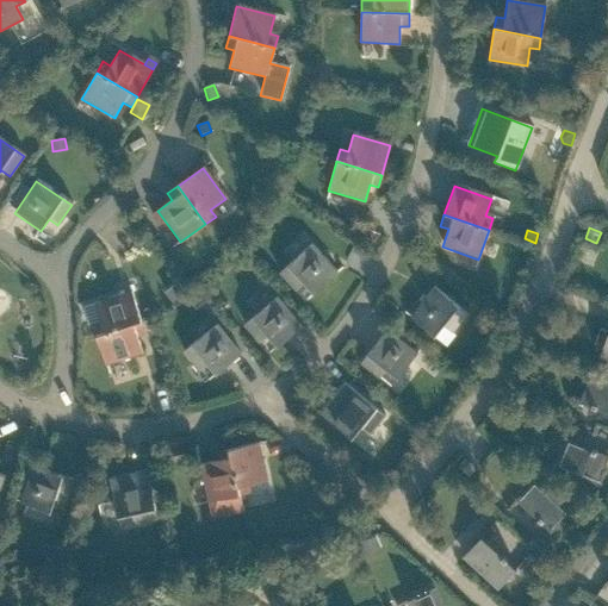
[(310,245),(279,274),(295,292),(303,285),(312,295),(336,274),(310,245)]
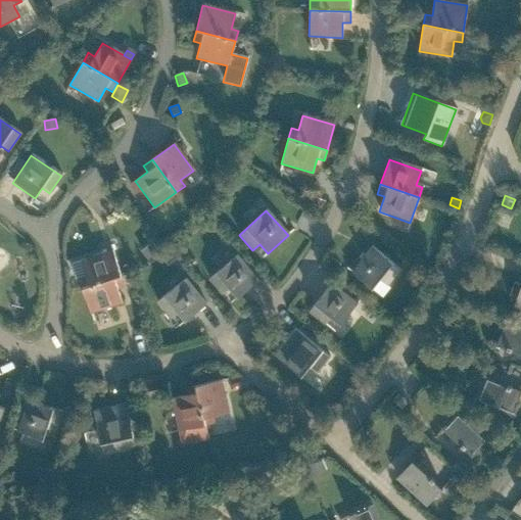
[(371,247),(350,274),(371,290),(379,281),(386,287),(399,271),(371,247)]
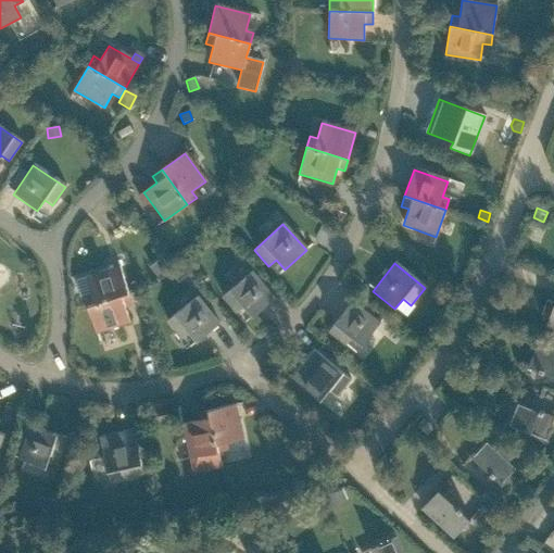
[(83,297),(86,308),(127,294),(118,267),(85,278),(90,293),(83,297)]
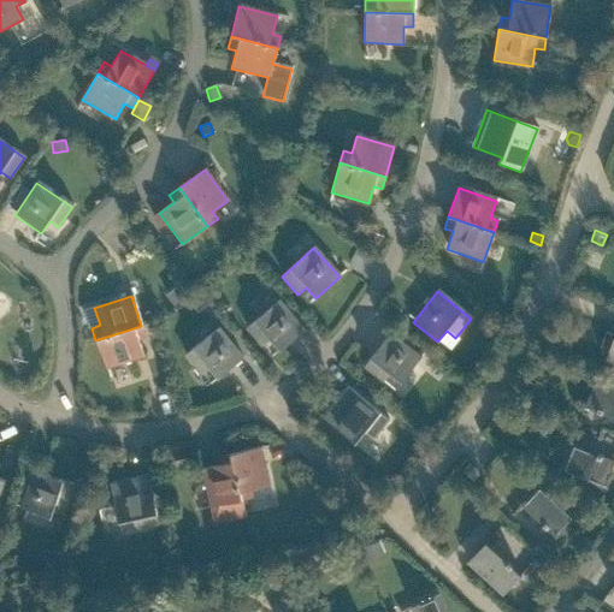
[(384,301),(378,309),(389,319),(397,309),(384,301)]
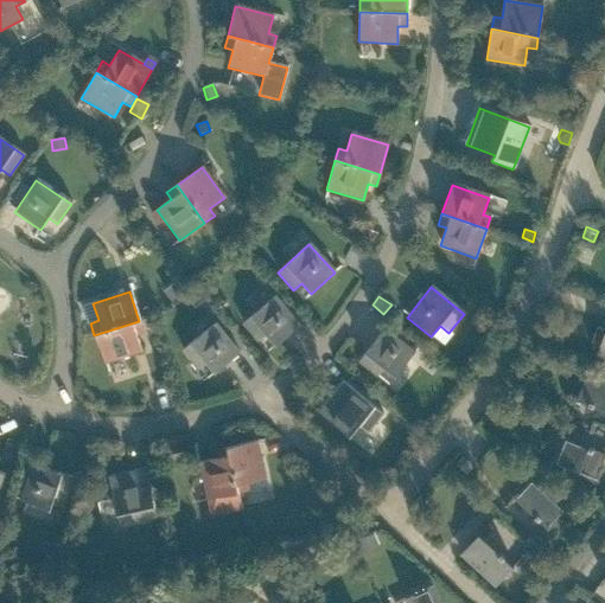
[(274,297),(242,325),(258,342),(266,335),(274,347),(299,327),(274,297)]
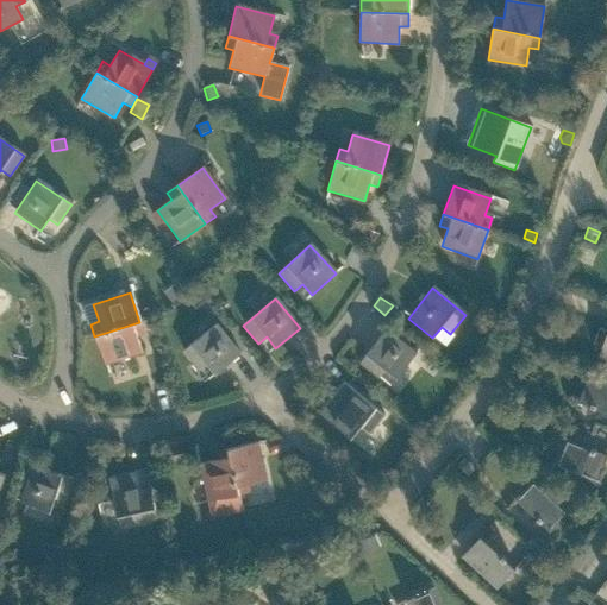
[(139,322),(94,336),(104,365),(141,353),(136,336),(143,334),(139,322)]
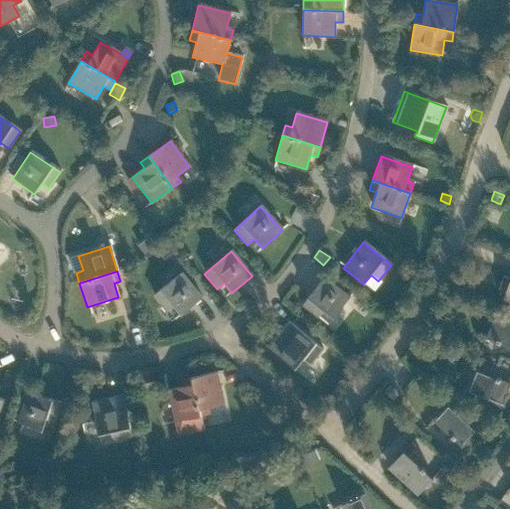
[(180,274),(153,296),(166,312),(173,306),(180,316),(201,299),(180,274)]
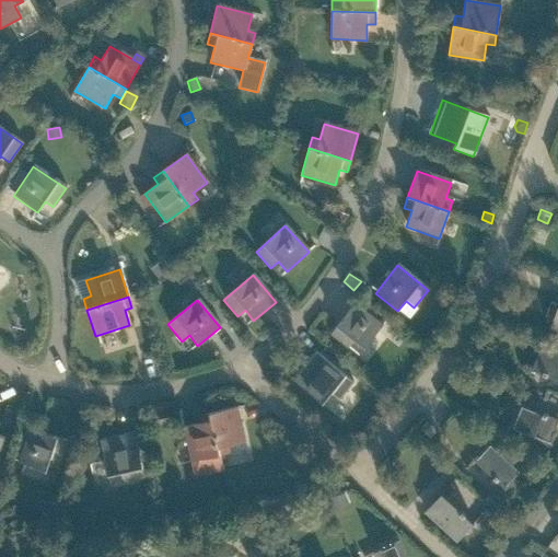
[(353,304),(329,335),(347,349),(353,341),(363,349),(382,326),(353,304)]
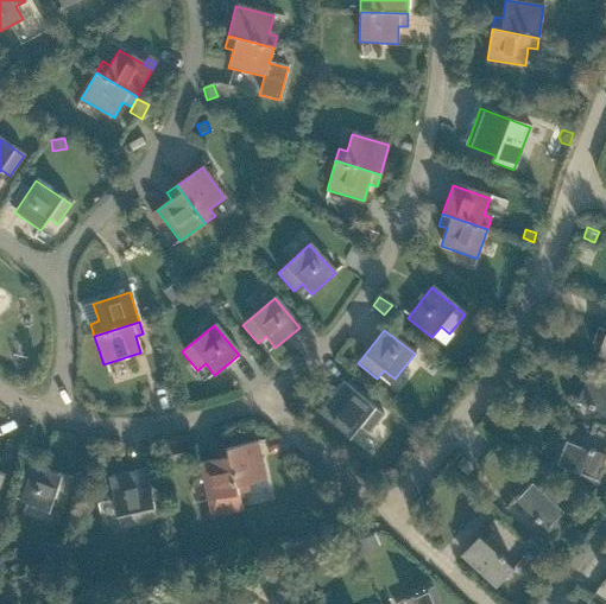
[(566,337),(550,330),(545,339),(561,347),(566,337)]
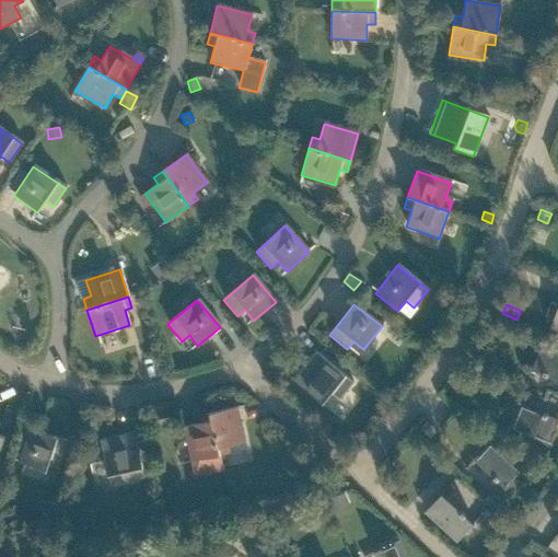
[(557,355),(539,348),(531,370),(557,381),(557,355)]
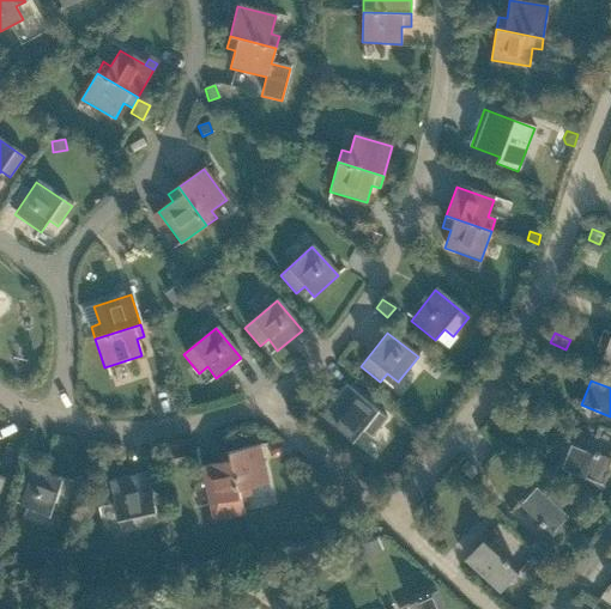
[(386,419),(352,393),(345,387),(320,416),(328,422),(352,443),(362,431),(370,438),(386,419)]
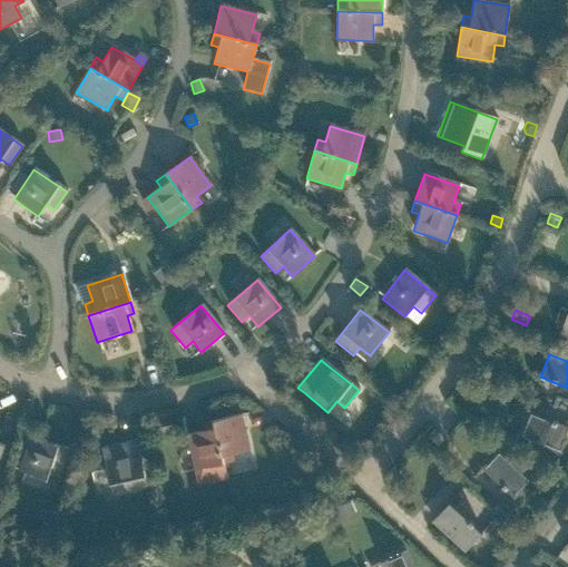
[(475,382),(467,392),(476,398),(483,388),(475,382)]
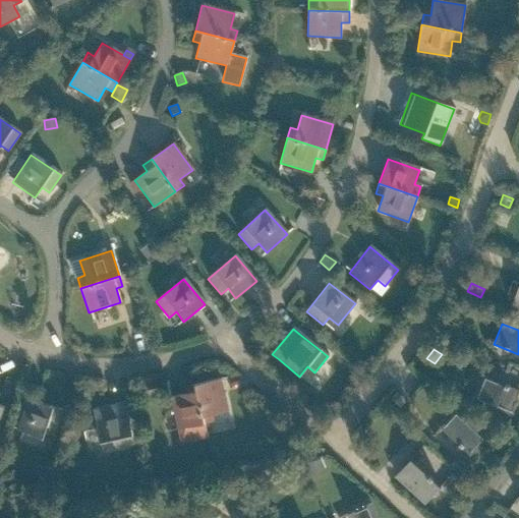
[(481,377),(473,398),(511,412),(518,392),(481,377)]
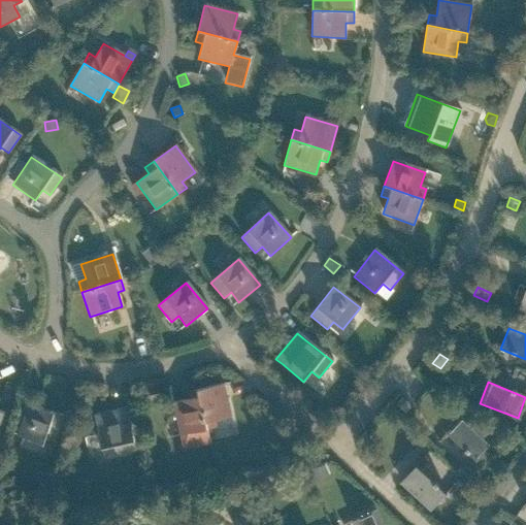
[(223,385),(197,391),(205,430),(206,430),(217,428),(215,421),(230,418),(223,385)]
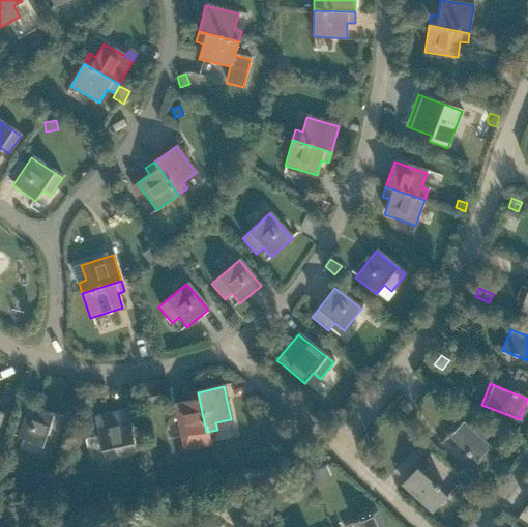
[(97,389),(85,390),(86,399),(98,398),(97,389)]
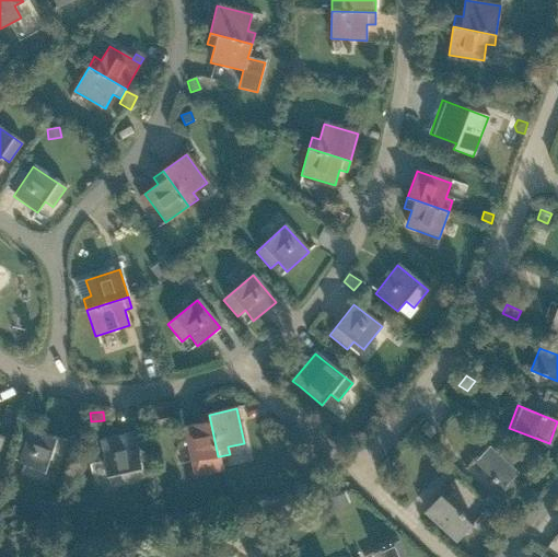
[(199,425),(183,428),(194,478),(222,472),(219,456),(218,456),(209,415),(197,417),(199,425)]
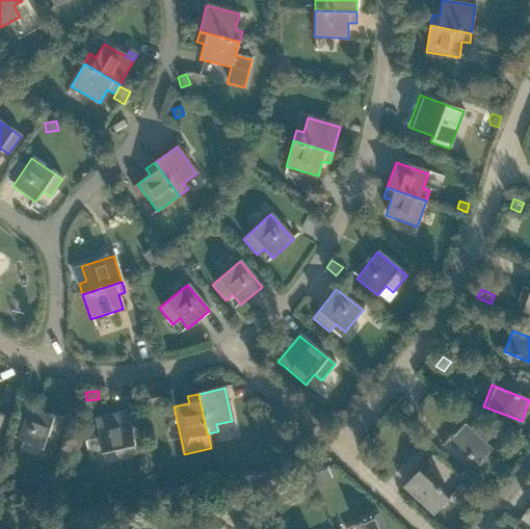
[(399,408),(408,417),(414,410),(404,401),(399,408)]
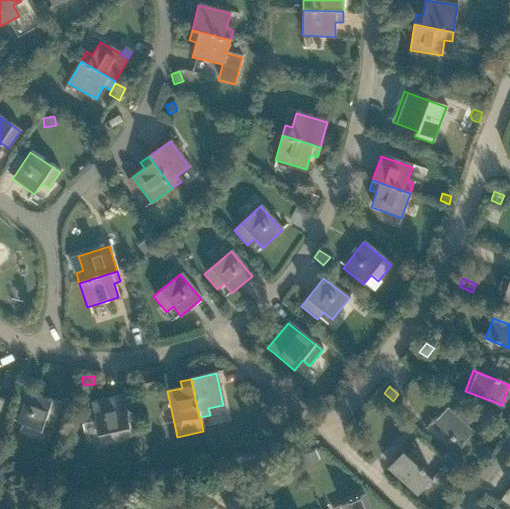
[(26,392),(16,422),(41,431),(45,420),(53,423),(60,404),(26,392)]
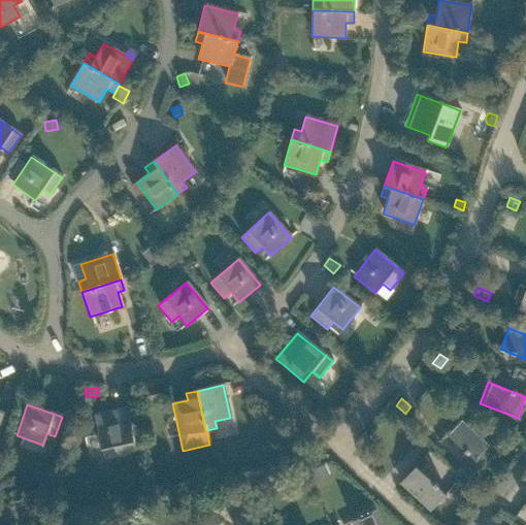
[(126,409),(93,417),(100,449),(112,447),(114,456),(135,451),(126,409)]
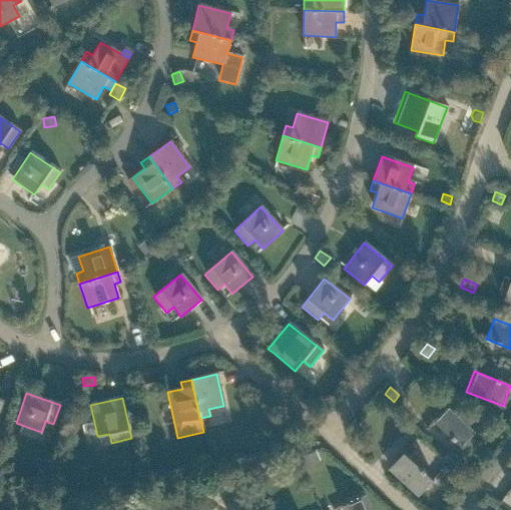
[(448,405),(433,421),(463,448),(478,432),(448,405)]
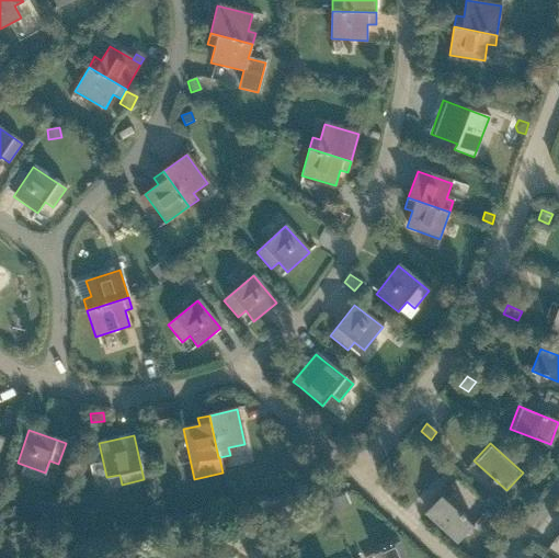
[(11,463),(7,474),(18,478),(22,467),(11,463)]
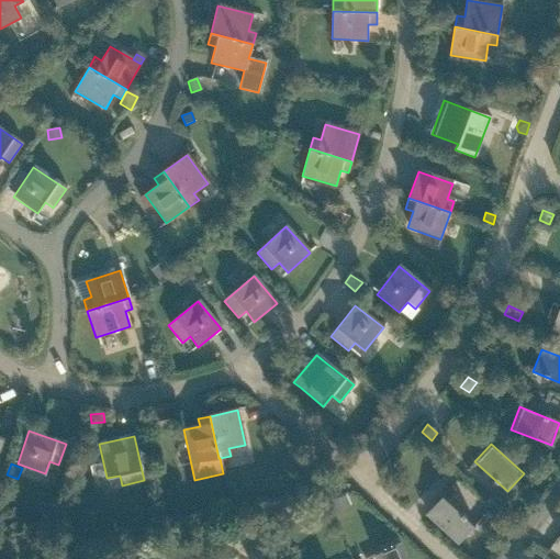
[(407,492),(396,483),(390,491),(401,500),(407,492)]
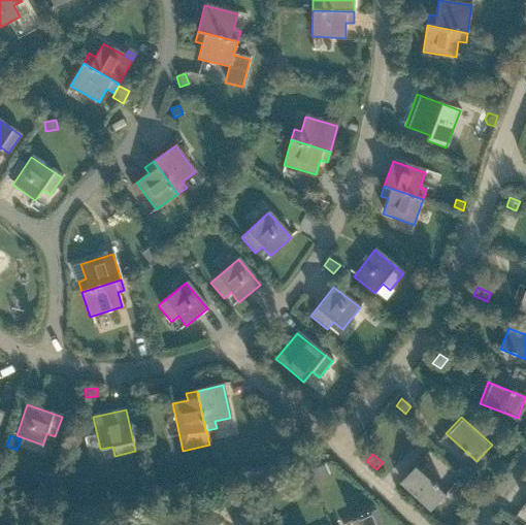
[(324,466),(311,471),(316,481),(328,476),(324,466)]
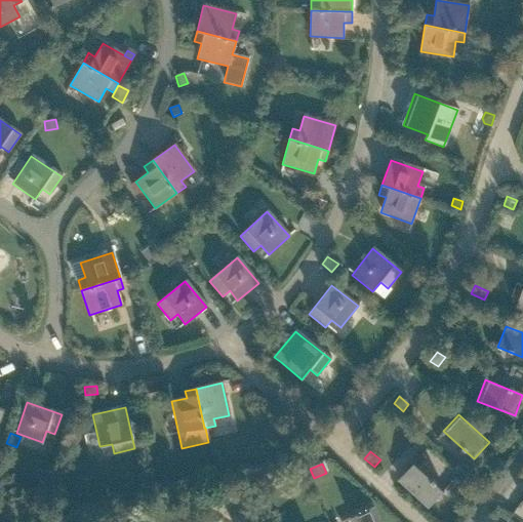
[(413,465),(398,481),(428,509),(443,492),(413,465)]
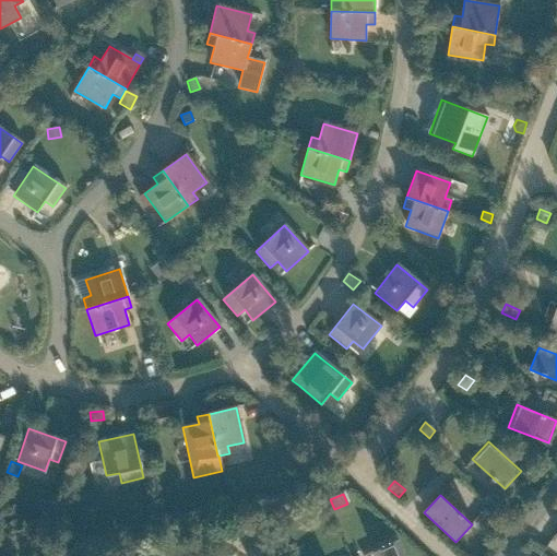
[(402,555),(395,542),(374,552),(376,555),(402,555)]
